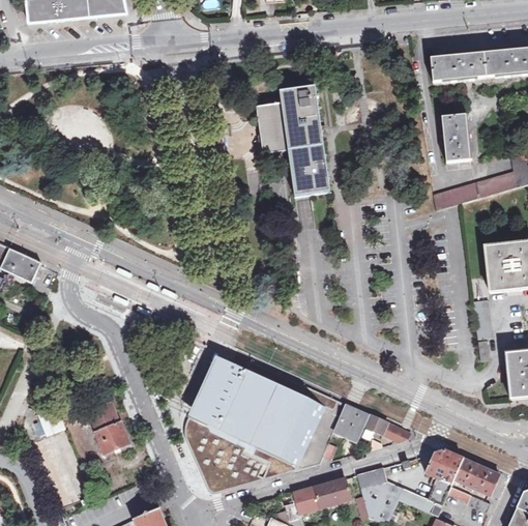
[(24,0),(27,22),(124,11),(121,0),(24,0)]
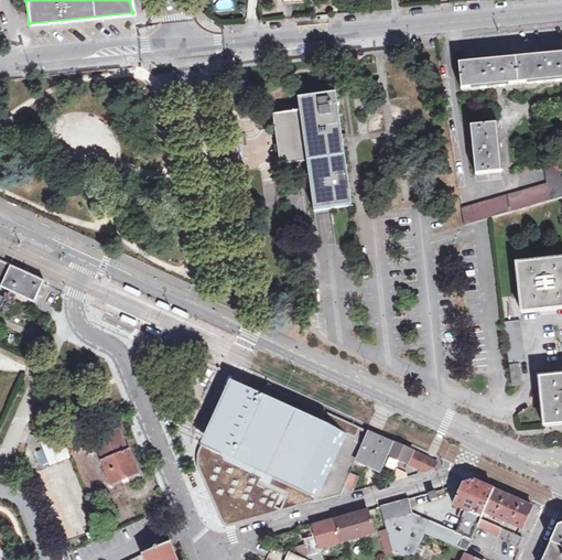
[(561,50),(457,60),(460,84),(561,74),(561,50)]
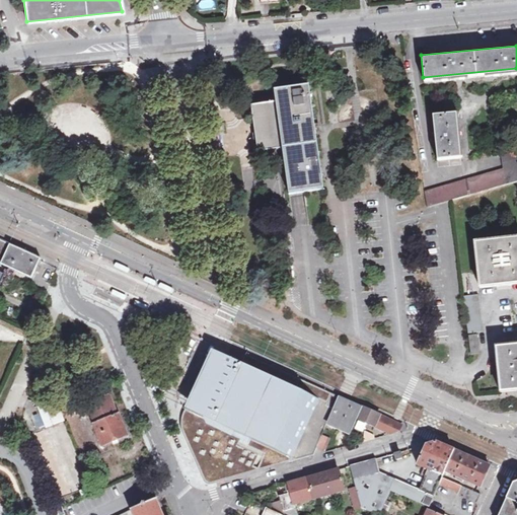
[(309,49),(311,59),(327,57),(325,47),(309,49)]
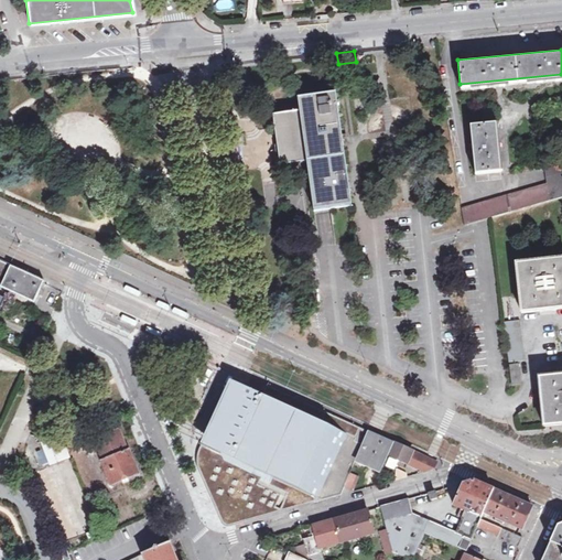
[(334,89),(295,94),(298,108),(271,111),(273,126),(276,139),(278,161),(305,157),(312,206),(321,205),(330,204),(349,201),(334,89)]
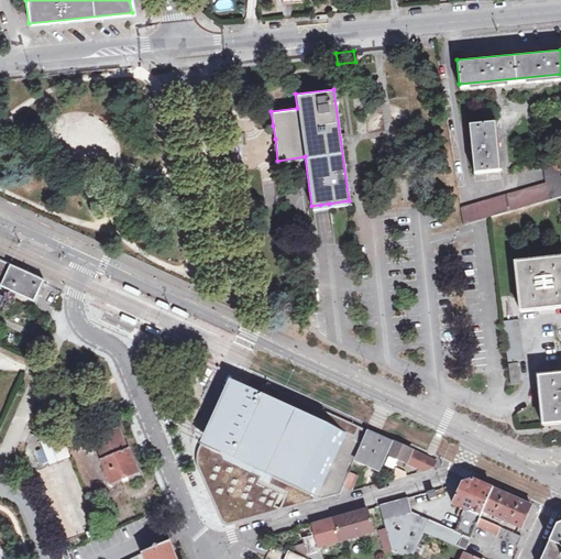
[(494,120),(469,122),(473,171),(498,167),(494,120)]
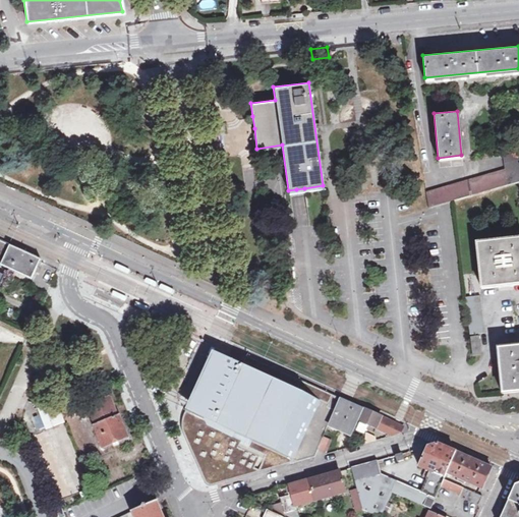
[(518,178),(518,155),(517,149),(515,149),(513,145),(501,148),(504,165),(424,188),(426,204),(452,196),(506,180),(518,178)]
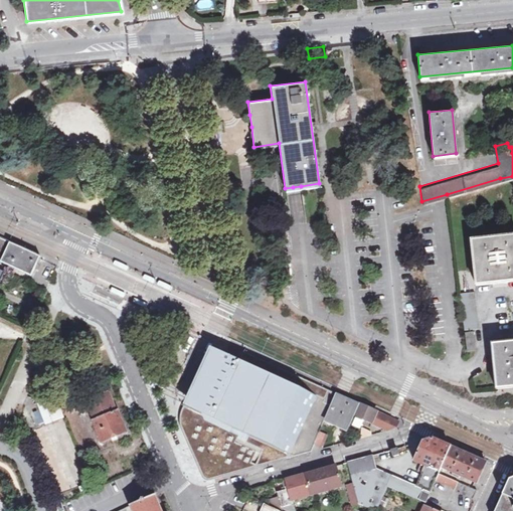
[(512,232),(470,237),(475,282),(499,280),(512,278),(512,232)]
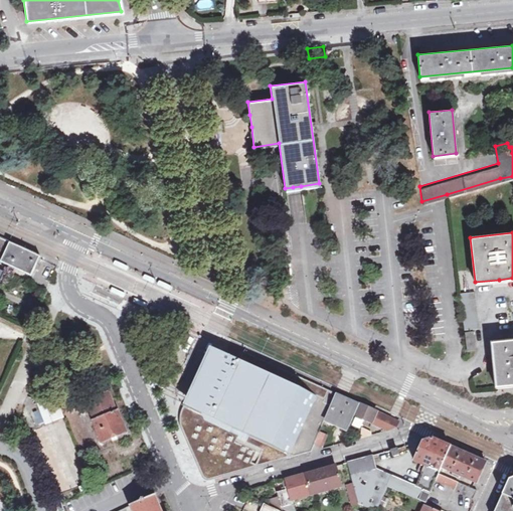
[(38,252),(0,235),(0,258),(29,272),(33,265),(38,252)]
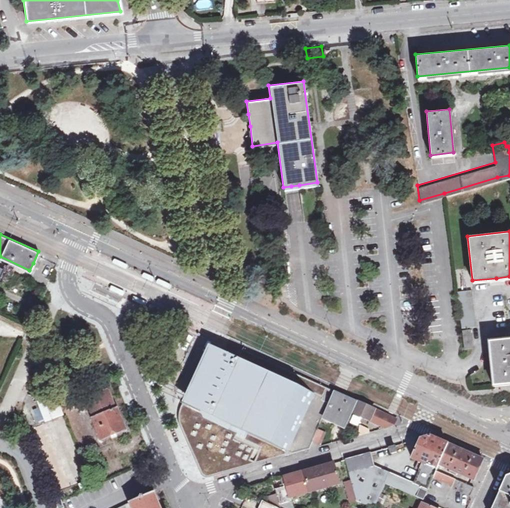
[(113,257),(112,259),(125,265),(127,261),(114,255),(113,257)]
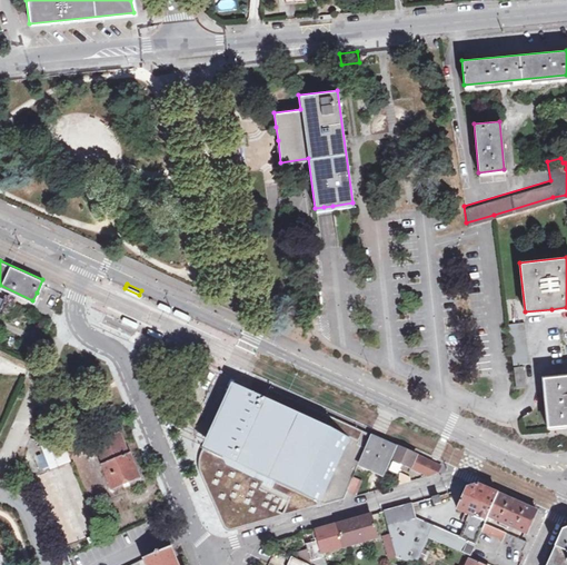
[(176,309),(175,311),(189,318),(191,313),(177,307),(176,309)]
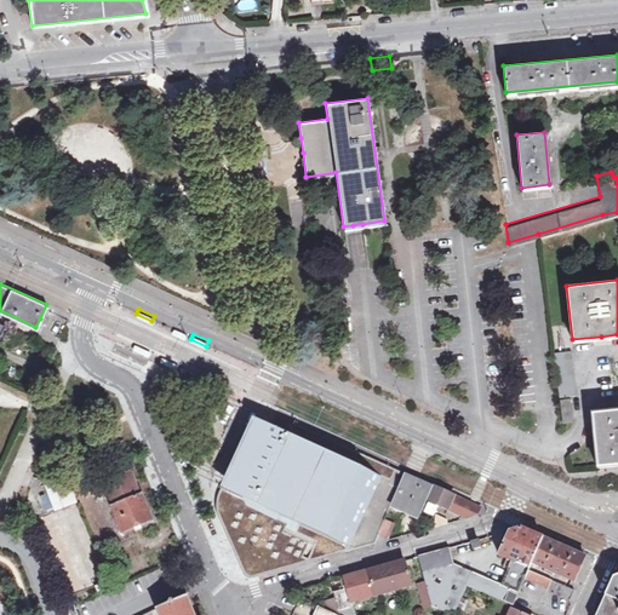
[(149,354),(150,350),(136,343),(133,349),(148,356),(149,354)]
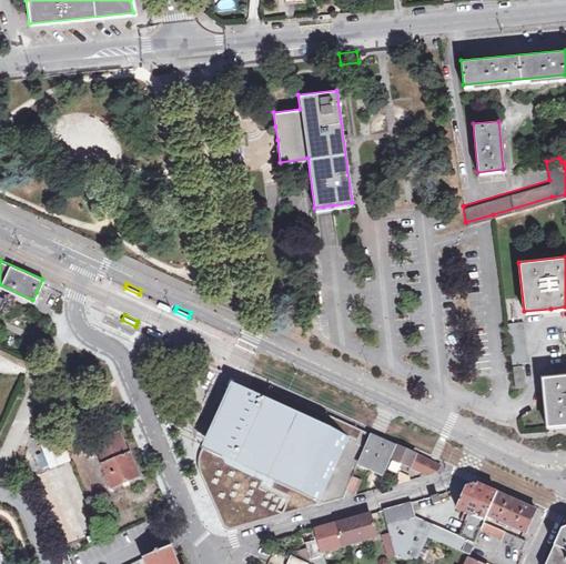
[(505,320),(511,362),(527,360),(523,318),(505,320)]
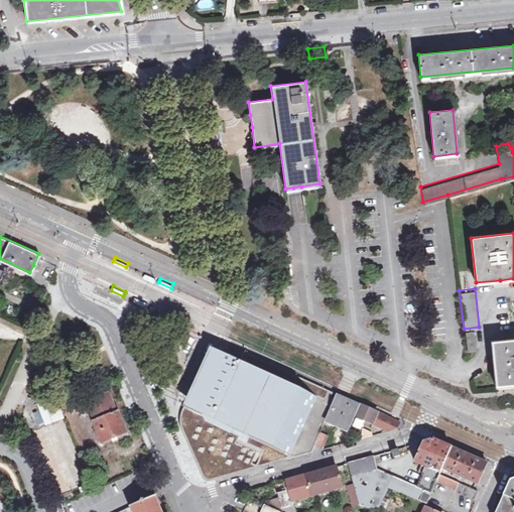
[(147,302),(133,295),(132,296),(143,301),(143,302),(146,304),(147,302)]
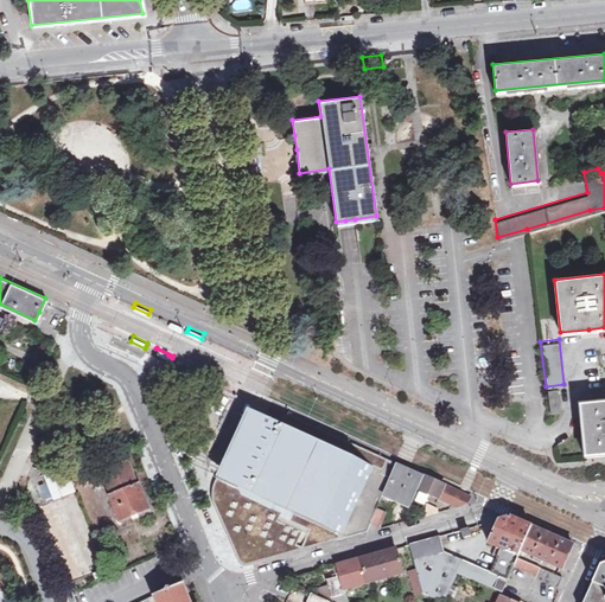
[(169,354),(155,348),(154,351),(171,359),(172,358),(169,356),(169,354)]
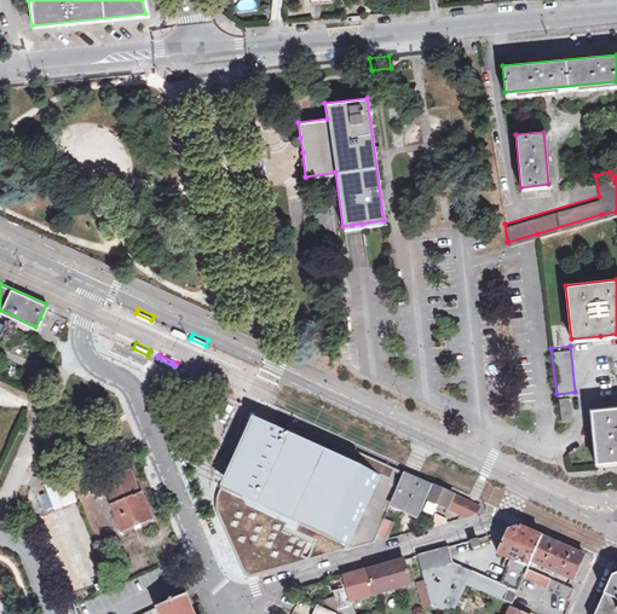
[(196,375),(197,372),(183,365),(180,370),(195,377),(196,375)]
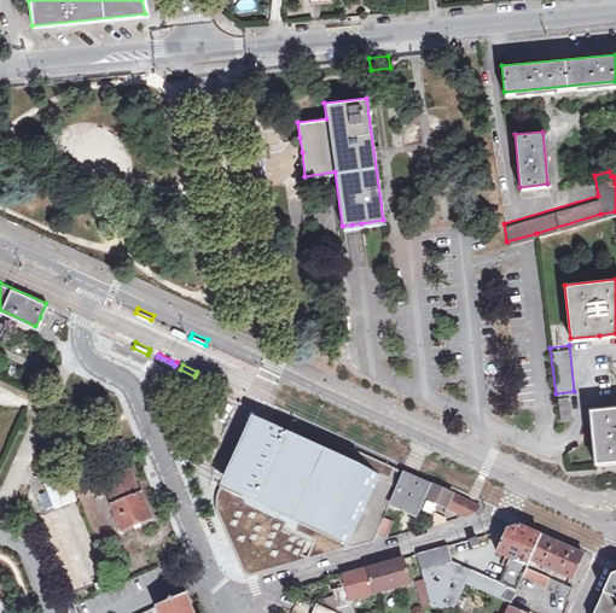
[(556,395),(558,416),(569,415),(567,395),(556,395)]
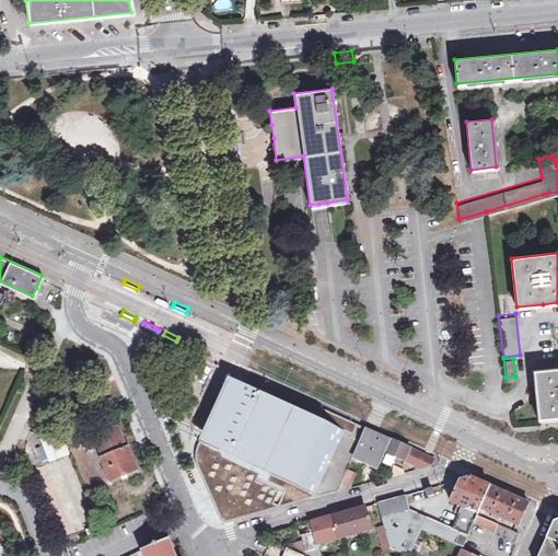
[(557,367),(533,370),(537,419),(557,416),(557,367)]
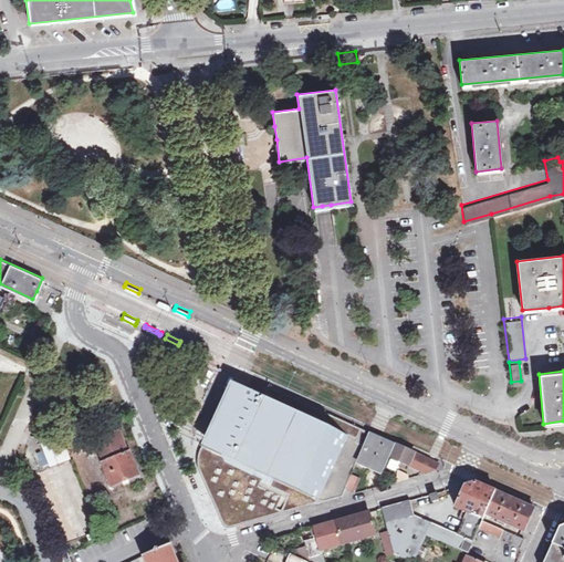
[(226,524),(228,524),(314,501),(341,493),(343,486),(350,470),(355,456),(367,428),(250,375),(247,386),(232,380),(228,387),(209,432),(205,428),(194,454),(195,465),(217,516),(221,523),(226,524)]
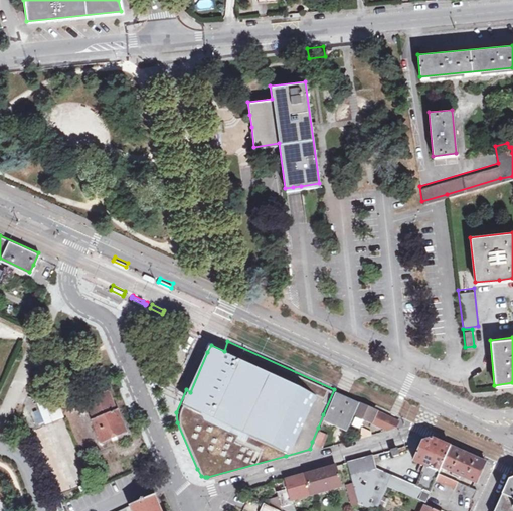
[(101,439),(126,429),(117,406),(116,407),(108,388),(86,397),(94,415),(92,415),(101,439)]
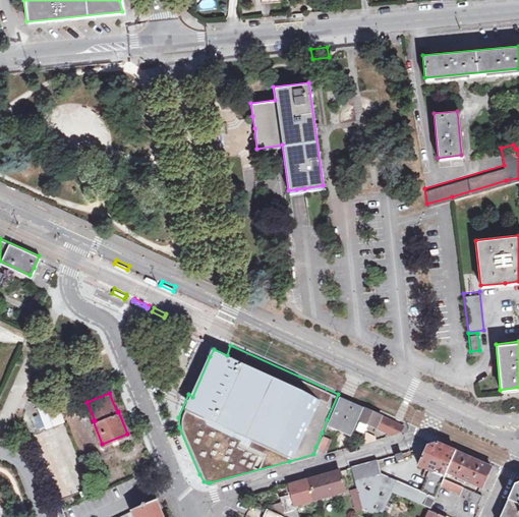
[(361,405),(338,394),(327,419),(350,429),(353,424),(356,417),(361,405)]
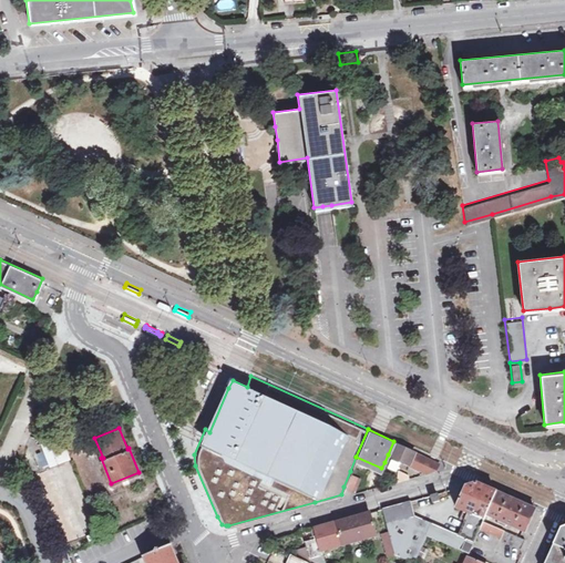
[(59,432),(39,440),(49,464),(69,456),(59,432)]
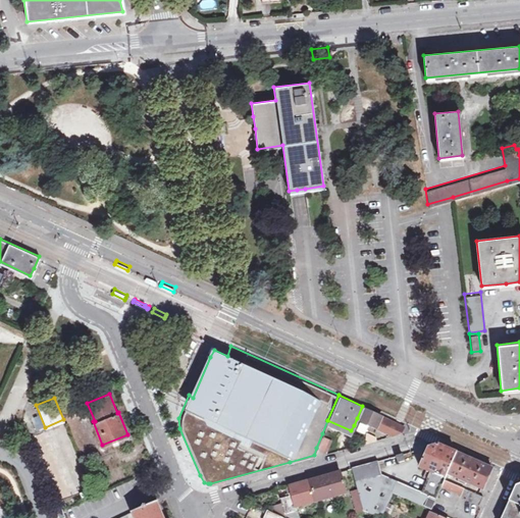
[(402,424),(362,406),(357,418),(363,420),(361,423),(368,425),(369,423),(391,433),(400,430),(402,424)]
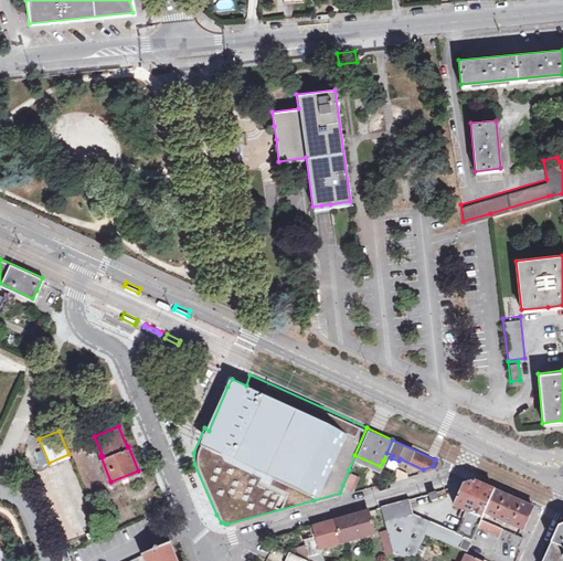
[(34,448),(40,463),(44,461),(40,447),(34,448)]
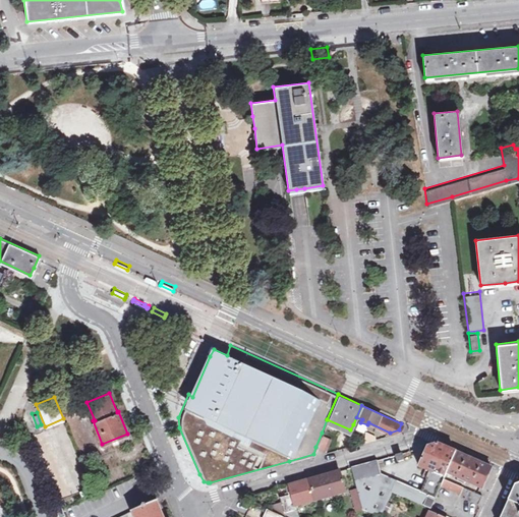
[(356,417),(353,424),(365,431),(367,424),(360,422),(362,419),(356,417)]
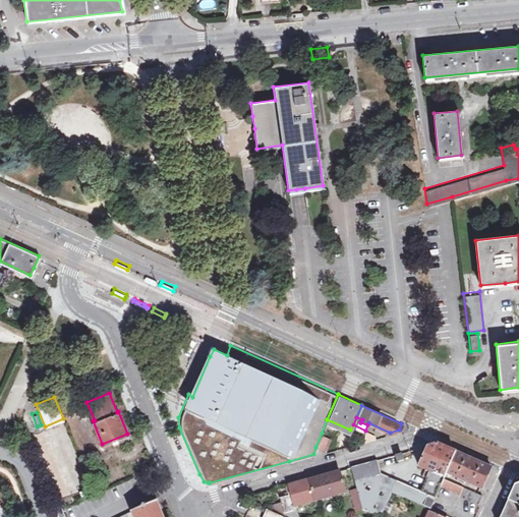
[(373,434),(365,431),(363,440),(373,437),(373,434)]
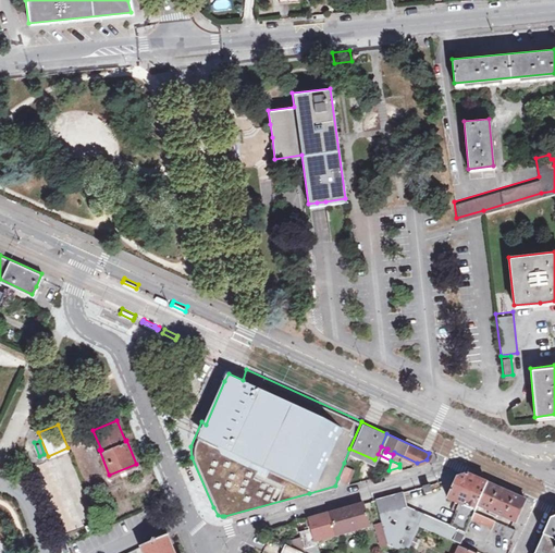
[(353,468),(344,463),(337,478),(346,482),(353,468)]
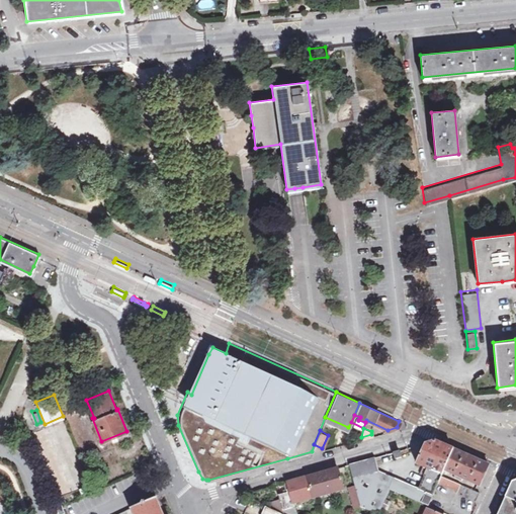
[(347,461),(353,483),(347,485),(352,505),(359,503),(377,511),(389,486),(426,502),(436,481),(455,489),(458,482),(439,474),(442,466),(478,482),(487,462),(475,456),(433,438),(427,439),(423,440),(414,459),(422,463),(418,470),(422,472),(416,485),(377,468),(376,469),(371,455),(347,461)]
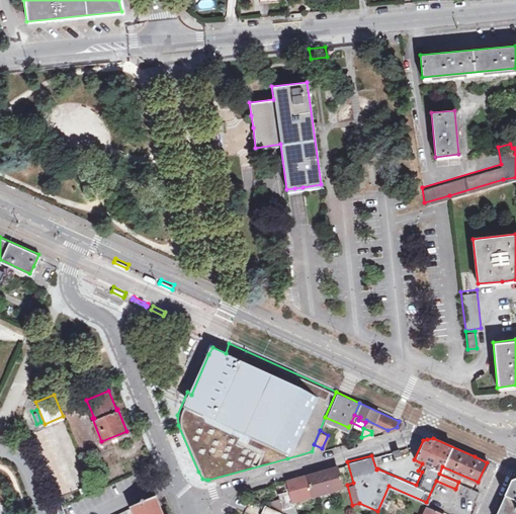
[(323,468),(306,474),(285,479),(287,489),(277,492),(282,511),(264,502),(259,513),(281,513),(283,511),(289,513),(295,513),(291,498),(342,486),(336,464),(323,468)]
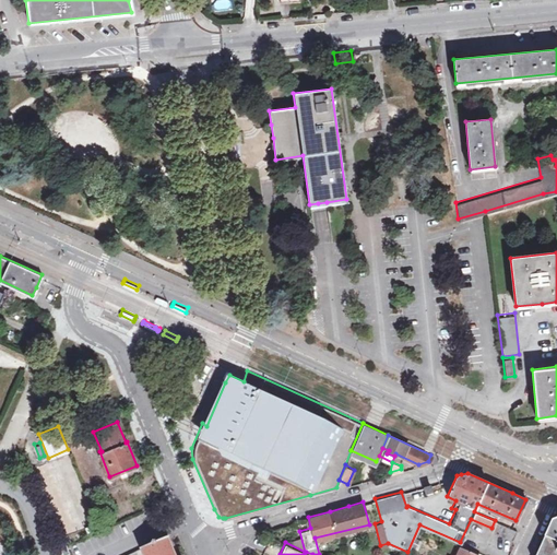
[(533,554),(556,554),(556,517),(548,521),(533,554)]
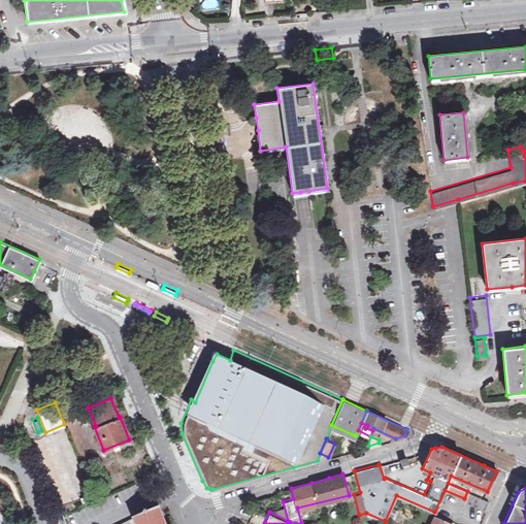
[(90,491),(77,496),(79,503),(93,498),(90,491)]
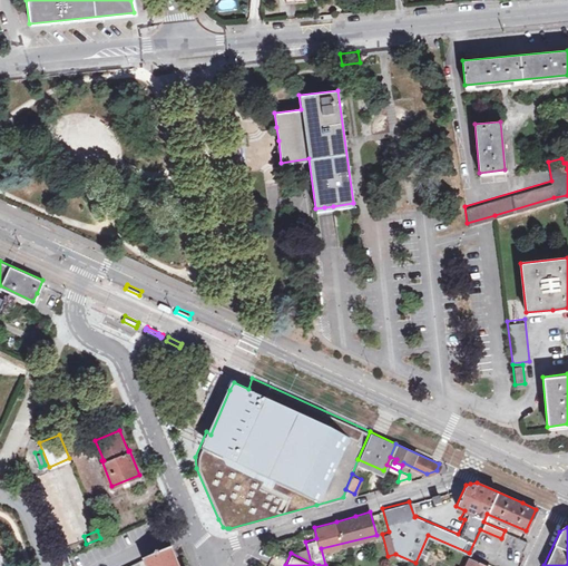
[(511,533),(507,543),(521,549),(526,539),(511,533)]
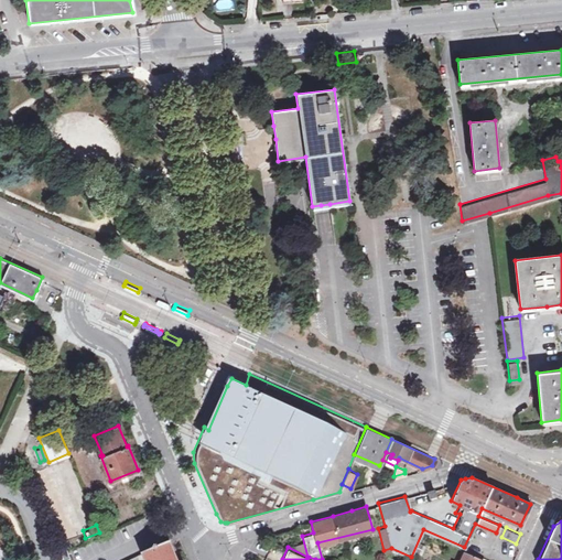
[(176,559),(168,538),(140,550),(144,559),(176,559)]
